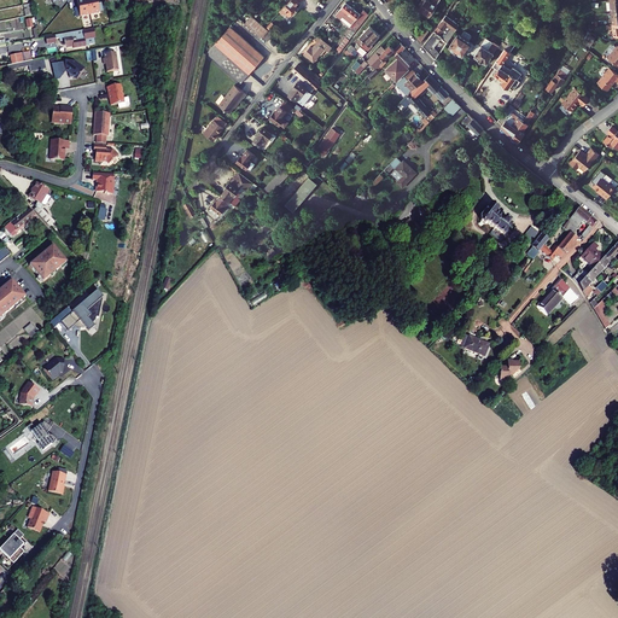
[(80,16),(89,15),(87,0),(83,1),(77,3),(77,7),(74,7),(75,17),(80,16)]
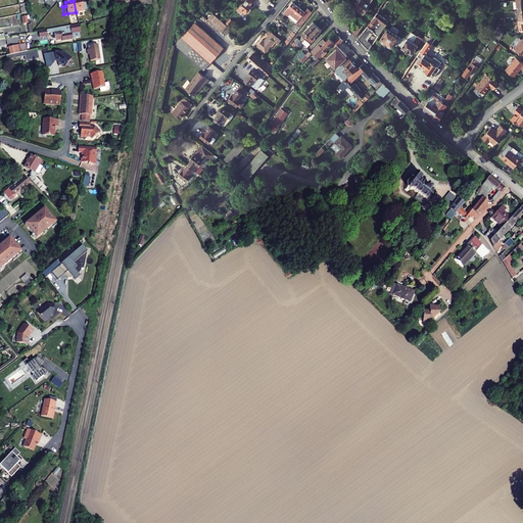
[(76,12),(84,10),(87,9),(86,2),(82,2),(81,0),(76,0),(74,0),(76,12)]
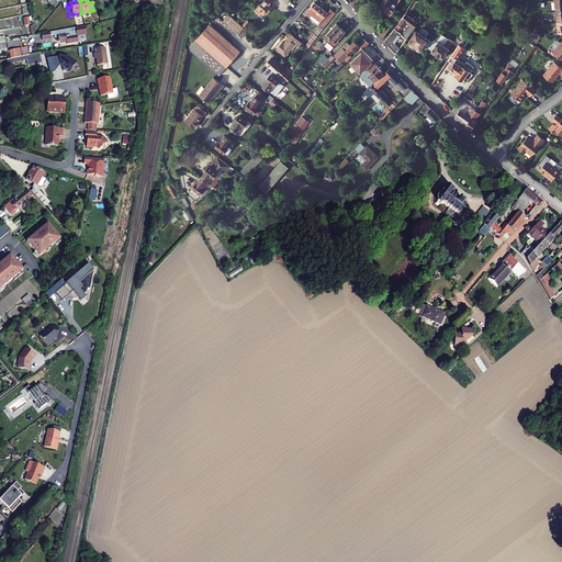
[(265,13),(266,14),(270,9),(268,7),(269,6),(273,0),(263,0),(255,11),(258,13),(259,11),(263,14),(265,13)]
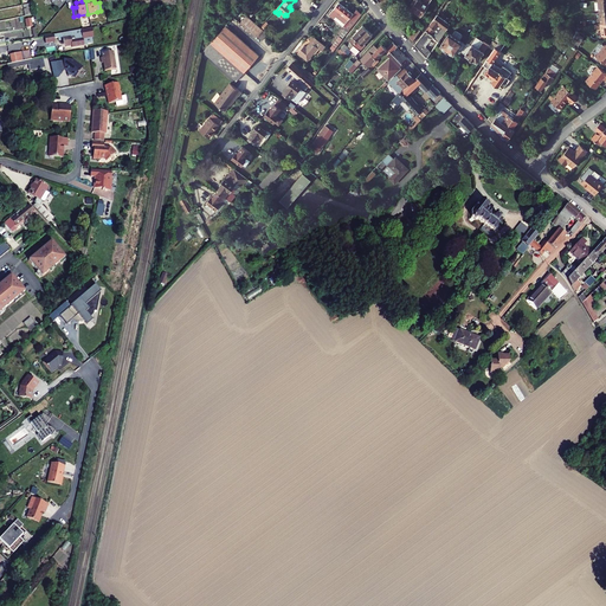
[(431,0),(413,0),(408,8),(413,12),(413,13),(420,18),(431,0)]
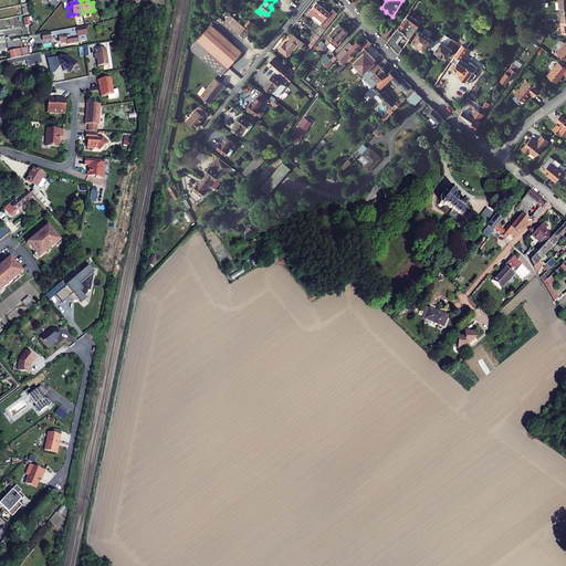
[(317,33),(321,35),(338,12),(333,9),(331,13),(316,2),(312,9),(310,8),(306,13),(323,27),(317,33)]
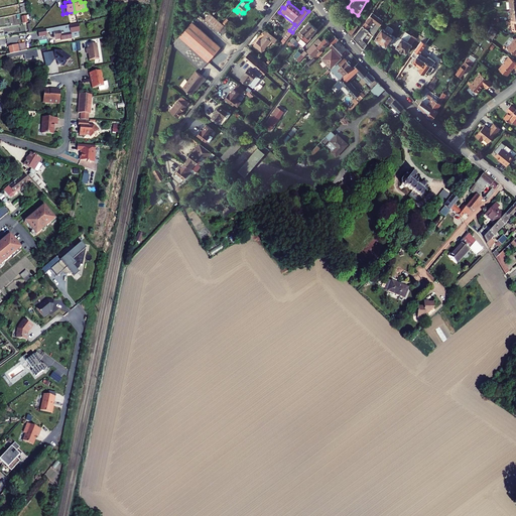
[(26,3),(20,4),(22,13),(28,12),(26,3)]
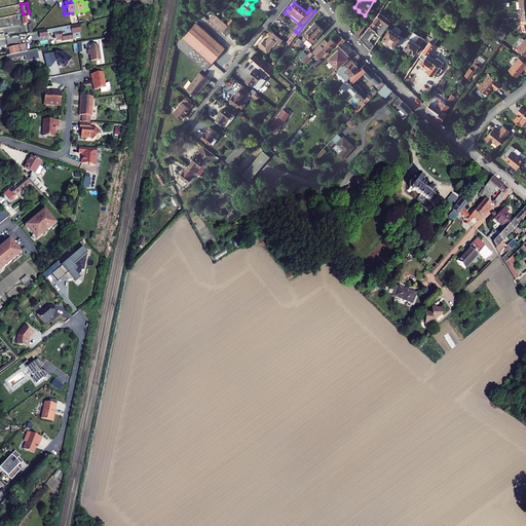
[(201,24),(203,26),(209,20),(209,21),(214,13),(211,11),(208,8),(197,22),(199,23),(197,25),(199,26),(201,24)]
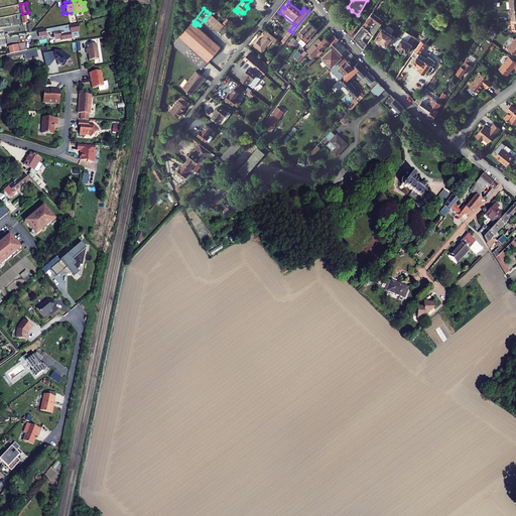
[(366,22),(363,26),(368,30),(370,27),(371,28),(369,31),(374,35),(375,33),(378,29),(384,20),(373,12),(366,21),(366,22)]
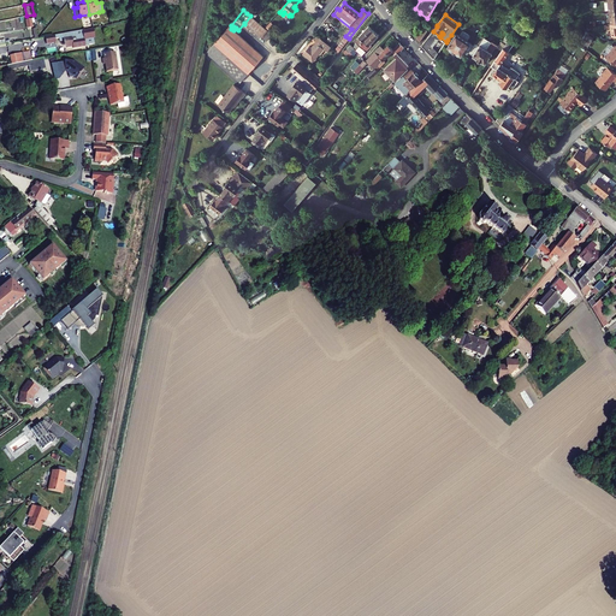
[(262,36),(267,41),(273,34),(272,33),(274,30),(272,28),(274,25),(271,23),(266,28),(268,30),(267,31),(250,16),(244,24),(256,35),(262,36)]
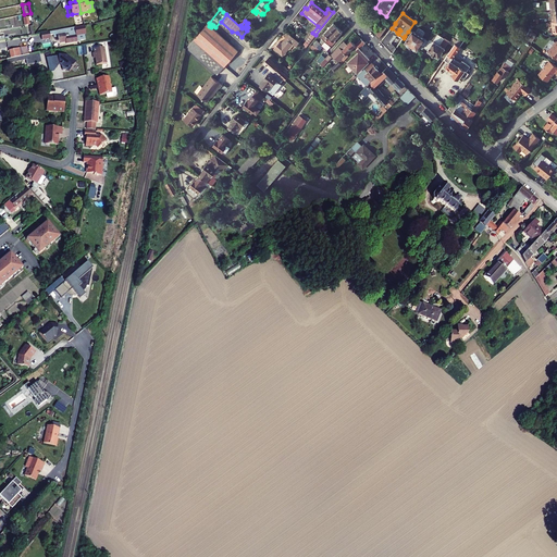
[(209,23),(194,39),(224,66),(225,66),(238,51),(211,27),(209,26),(211,24),(209,23)]
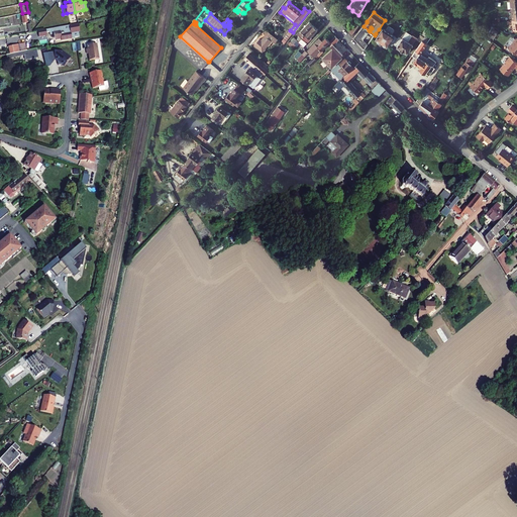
[(298,41),(313,25),(309,21),(299,31),(300,33),(298,35),(297,38),(298,39),(297,40),(298,41)]
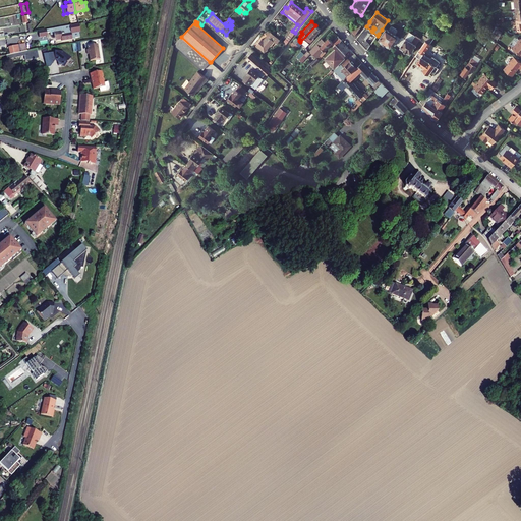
[(58,27),(39,31),(40,37),(48,35),(48,33),(51,32),(51,35),(54,34),(55,38),(58,40),(62,39),(62,40),(73,38),(80,37),(79,32),(80,32),(79,23),(72,24),(58,27)]
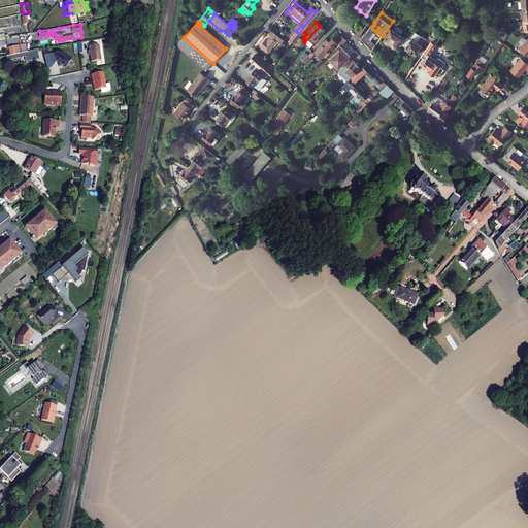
[(310,47),(318,39),(317,38),(324,30),(320,26),(304,42),(303,41),(302,40),(299,43),(301,46),(305,43),(310,47)]
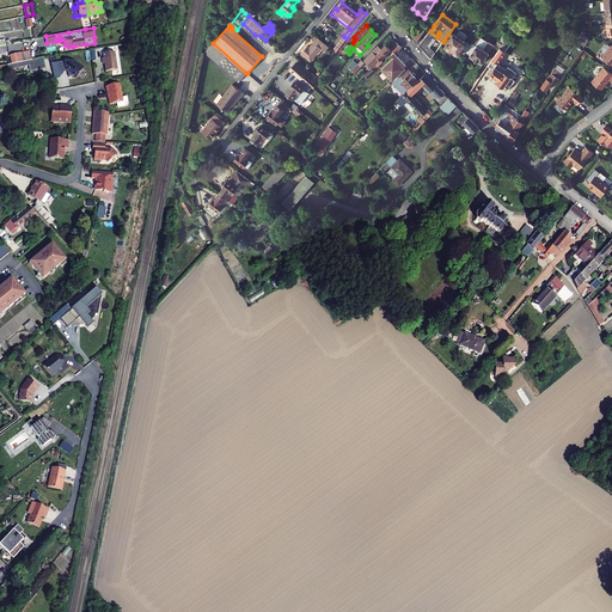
[(454,35),(446,46),(459,55),(460,51),(465,54),(470,46),(464,42),(467,36),(467,35),(461,30),(459,31),(456,36),(454,35)]
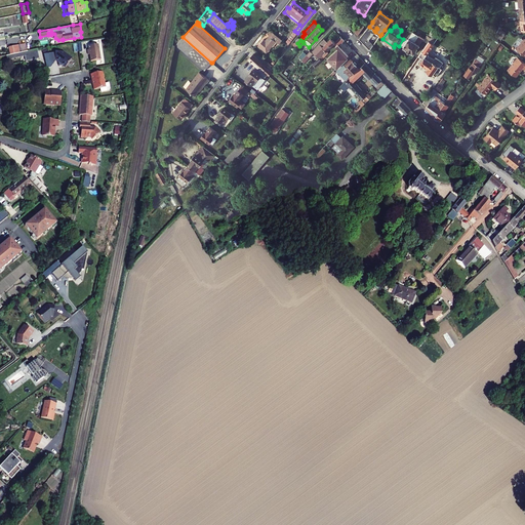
[(374,31),(369,27),(360,39),(362,41),(370,50),(373,45),(369,40),(367,39),(372,32),(374,33),(375,32),(374,31)]
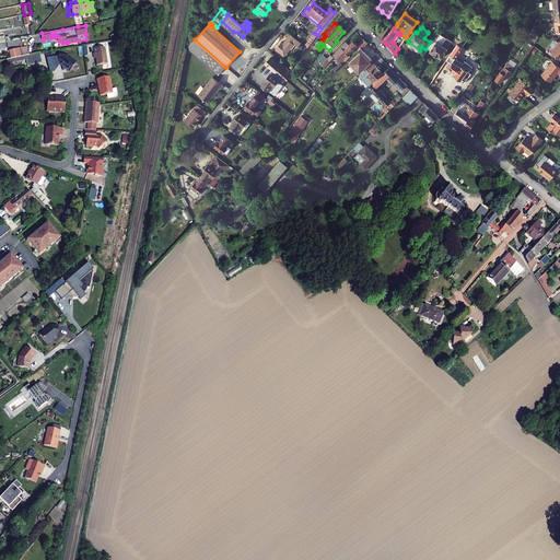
[(463,30),(456,38),(461,41),(462,38),(466,32),(463,30)]
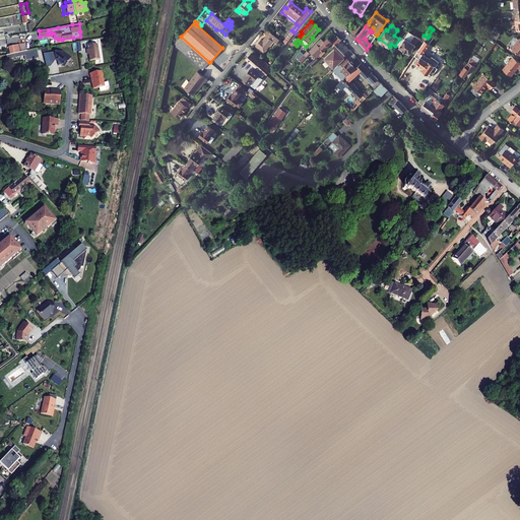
[(255,45),(263,52),(273,41),(275,44),(279,40),(269,31),(266,36),(267,36),(263,41),(261,39),(255,45)]
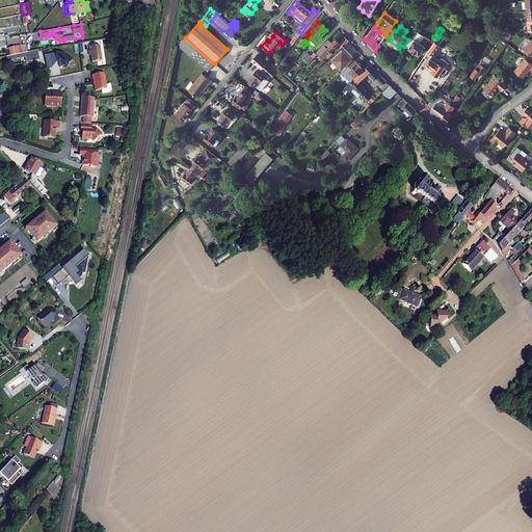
[(287,41),(292,46),(298,36),(296,34),(292,41),(289,38),(287,41)]
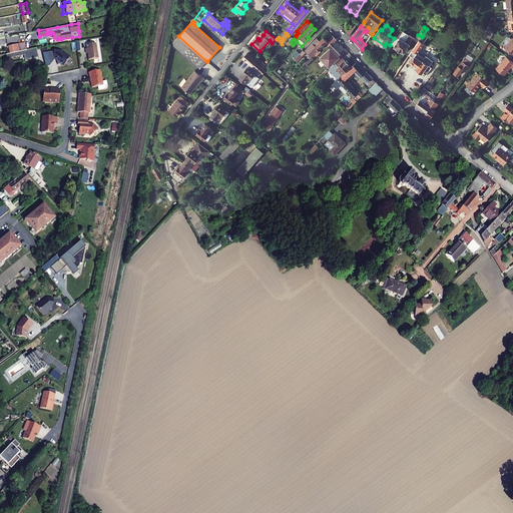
[(333,35),(328,40),(331,44),(332,43),(336,39),(333,35)]
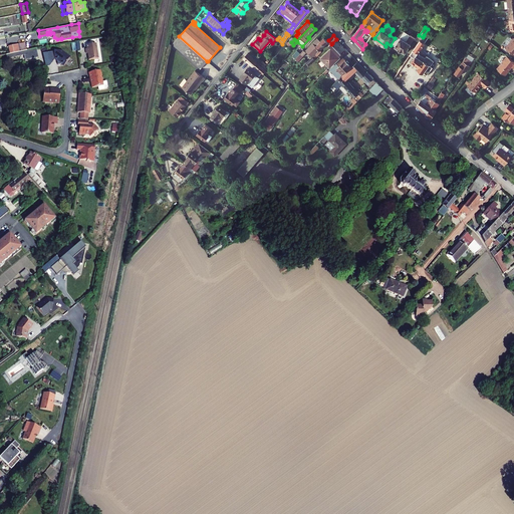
[(401,37),(395,46),(406,53),(414,40),(416,40),(417,38),(411,35),(408,39),(407,39),(406,40),(401,37)]
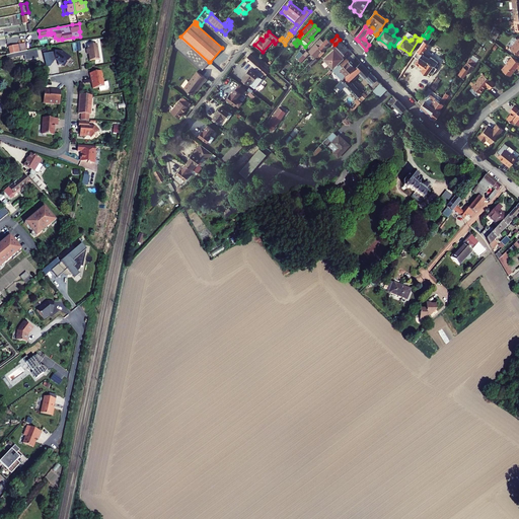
[(180,36),(173,45),(203,70),(209,62),(180,36)]
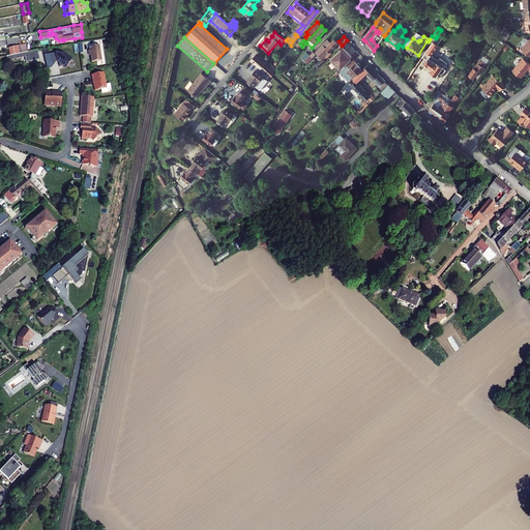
[(300,50),(302,47),(300,43),(303,40),(301,38),(295,45),(300,50)]
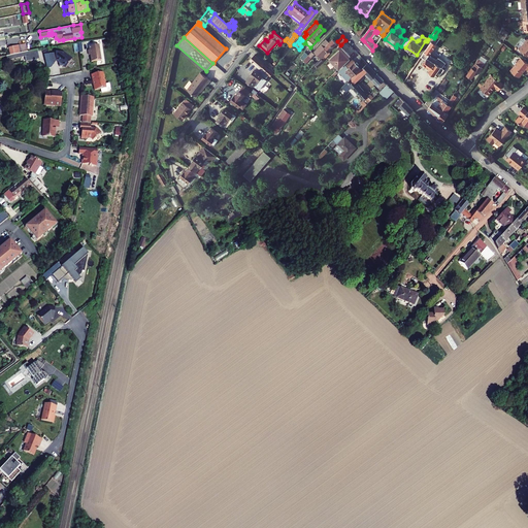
[(315,53),(321,58),(324,54),(325,55),(327,53),(335,44),(336,42),(333,38),(329,41),(326,39),(318,47),(319,48),(315,53)]
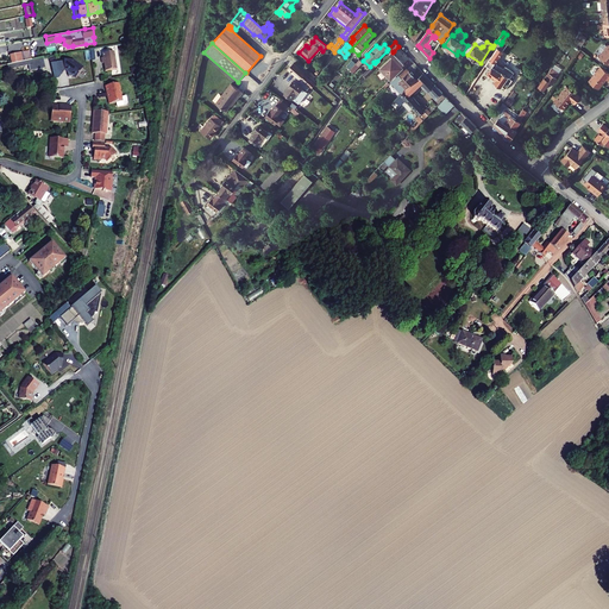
[(389,48),(388,49),(387,51),(391,56),(378,68),(390,80),(402,68),(401,66),(403,63),(396,55),(396,54),(394,51),(393,52),(389,48)]
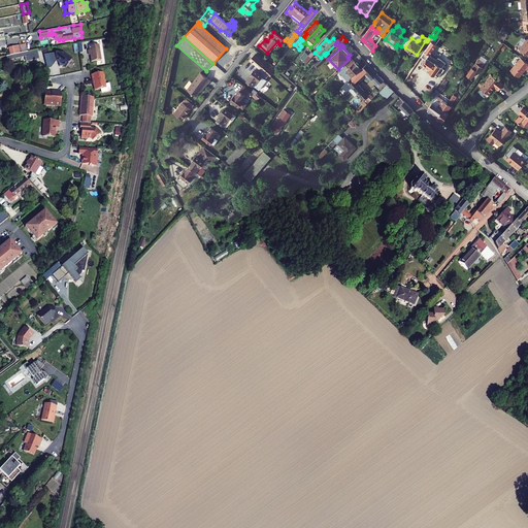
[(435,43),(432,41),(422,56),(425,59),(422,63),(429,69),(428,71),(435,76),(435,75),(439,77),(444,69),(434,62),(428,58),(430,55),(429,54),(435,43)]
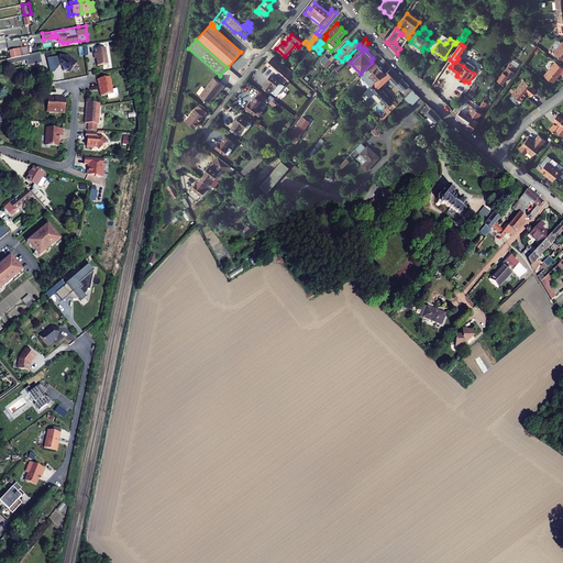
[(97,54),(95,55),(95,59),(97,58),(98,66),(108,65),(106,47),(96,50),(97,54)]
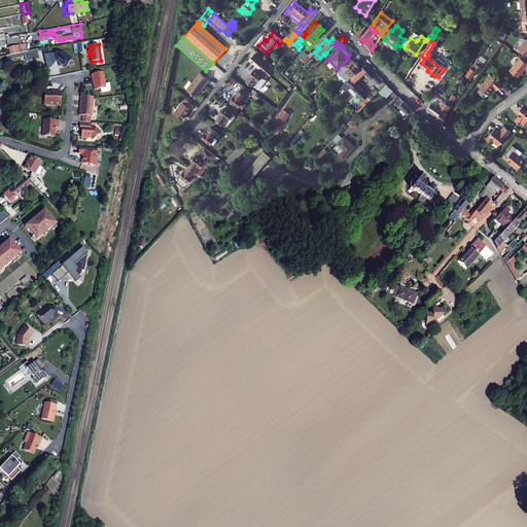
[(20,54),(19,46),(9,48),(10,56),(20,54)]
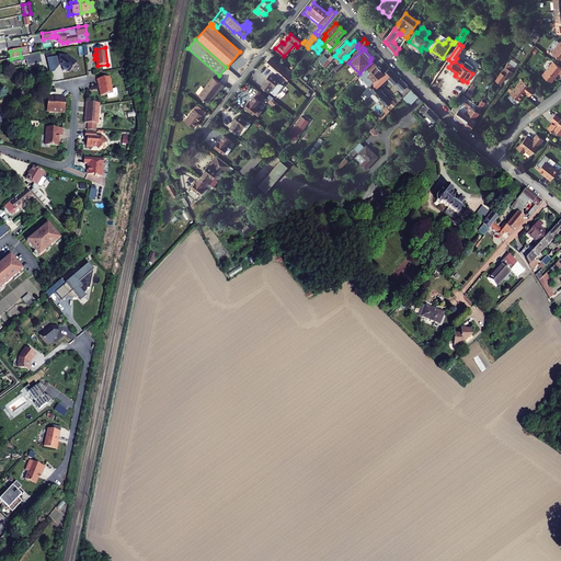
[(7,60),(8,65),(26,61),(27,67),(42,64),(39,53),(21,57),(11,59),(7,60)]
